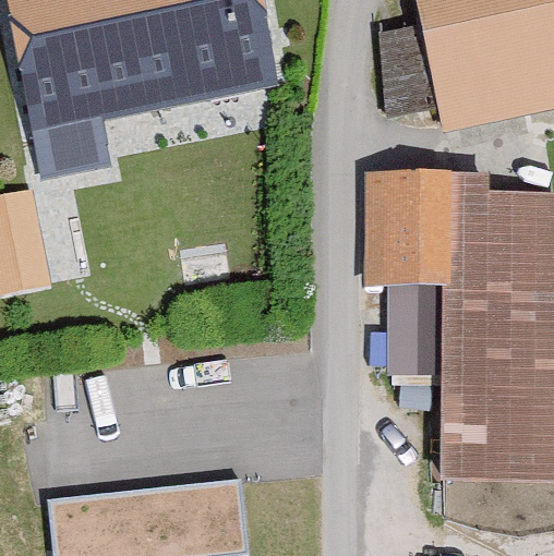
[(276,93),(257,0),(7,0),(43,179),(106,167),(98,127),(276,93)]
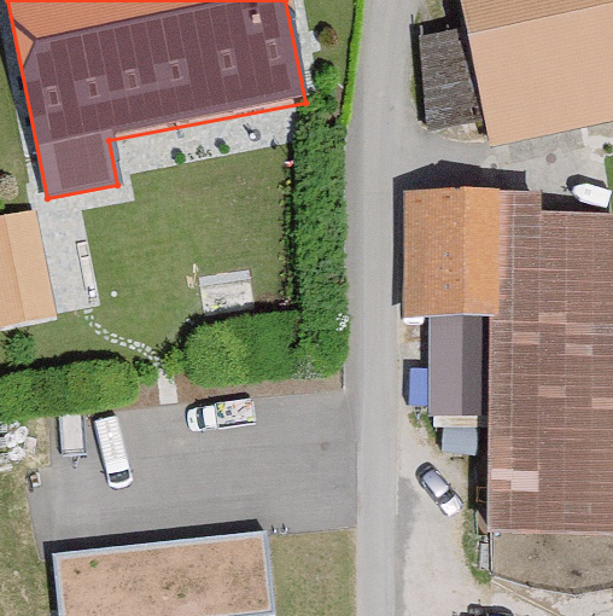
[(460,0),(490,146),(612,121),(612,0),(460,0)]
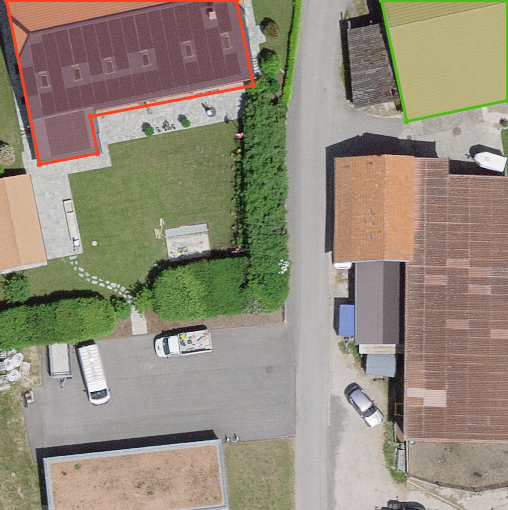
[(507,446),(507,180),(447,179),(447,165),(333,164),(332,267),(353,268),(352,349),(406,350),(405,445),(507,446)]
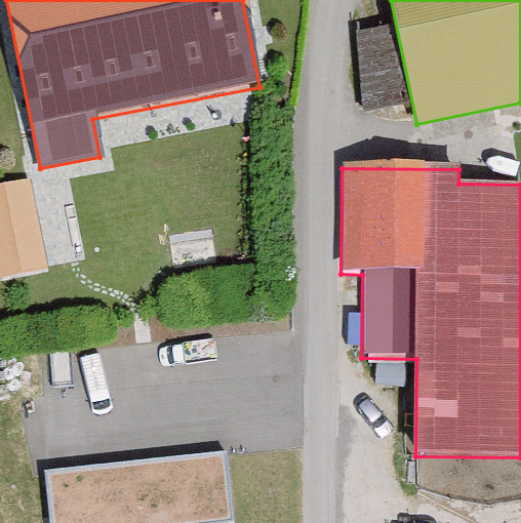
[(33,176),(0,184),(0,256),(5,277),(54,265),(33,176)]
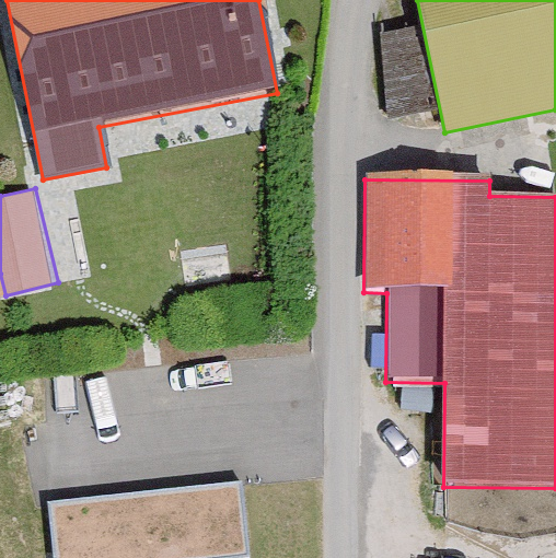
[(241,478),(50,501),(57,557),(238,557),(251,557),(241,478)]
